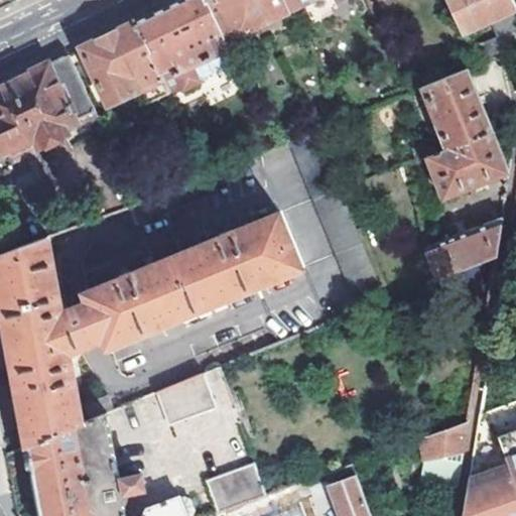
[(177,73),(230,47),(227,41),(207,0),(182,0),(148,17),(137,22),(170,91),(172,96),(184,90),(177,73)]
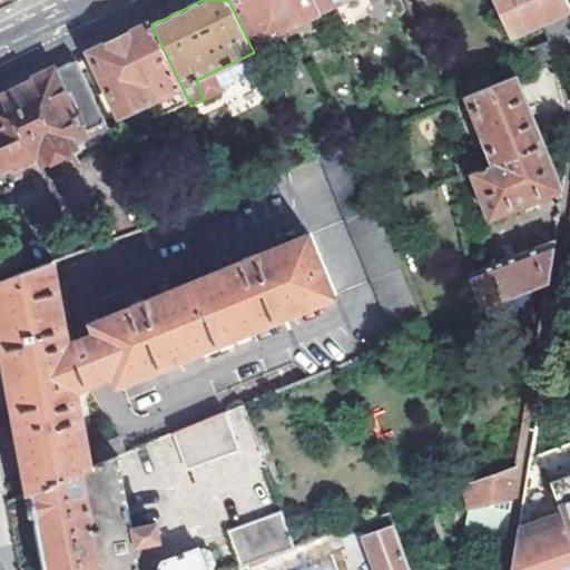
[(228,0),(251,46),(323,11),(317,0),(228,0)]
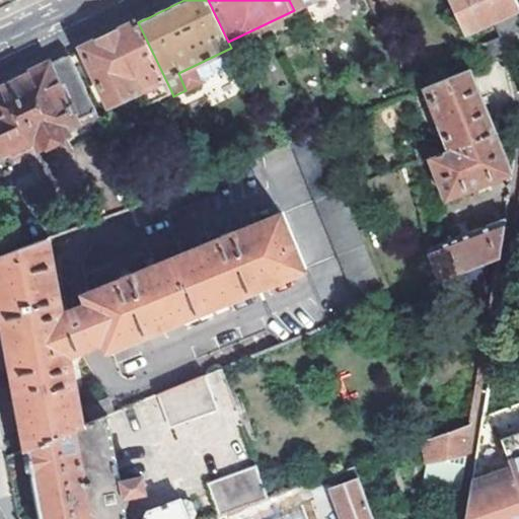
[(289,0),(294,10),(313,0),(289,0)]
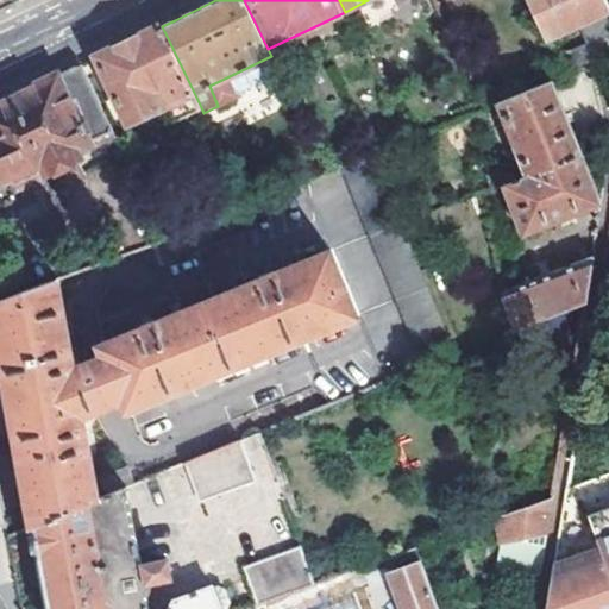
[(608,0),(529,0),(550,41),(577,26),(584,42),(557,56),(566,75),(585,68),(608,54),(608,0)]
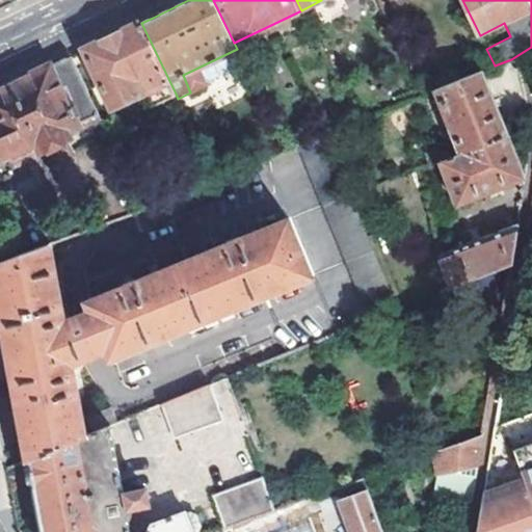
[(141,23),(86,49),(115,106),(118,105),(123,111),(127,109),(130,115),(151,105),(152,106),(176,94),(141,23)]
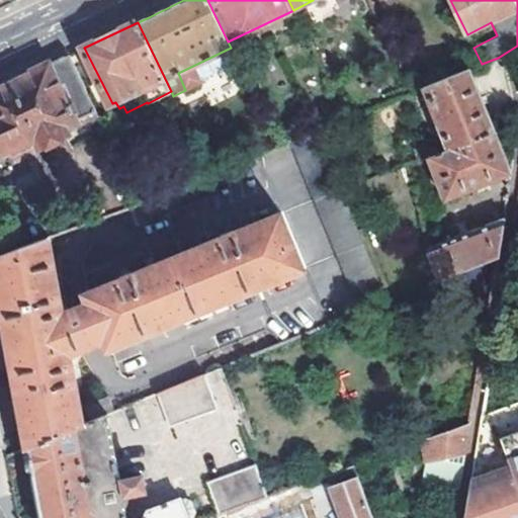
[(178,73),(185,90),(204,82),(203,79),(238,63),(231,48),(178,73)]
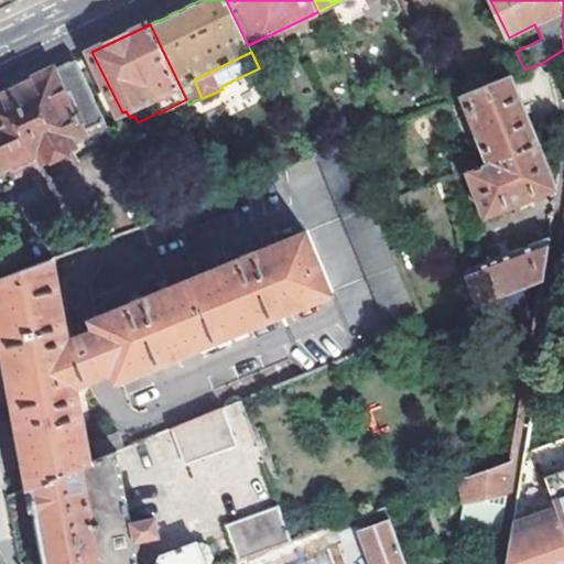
[(76,60),(61,67),(20,86),(0,95),(0,161),(1,161),(4,166),(11,163),(17,174),(74,145),(72,138),(105,122),(76,60)]
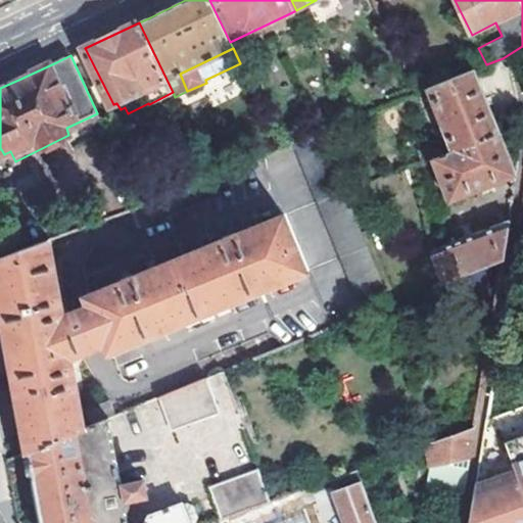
[(456,150),(501,132),(477,69),(430,88),(456,150)]
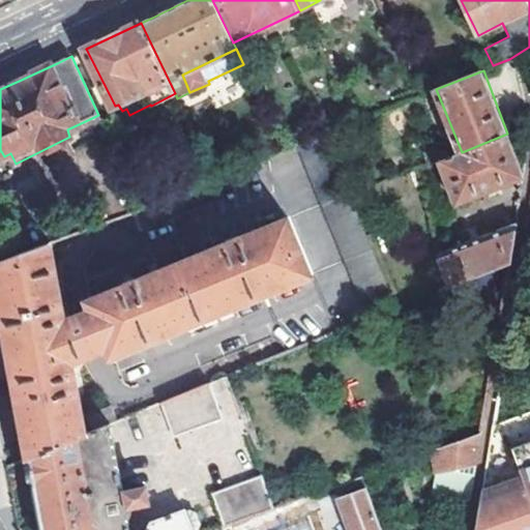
[(455,204),(523,175),(507,134),(462,152),(449,157),(439,162),(455,204)]
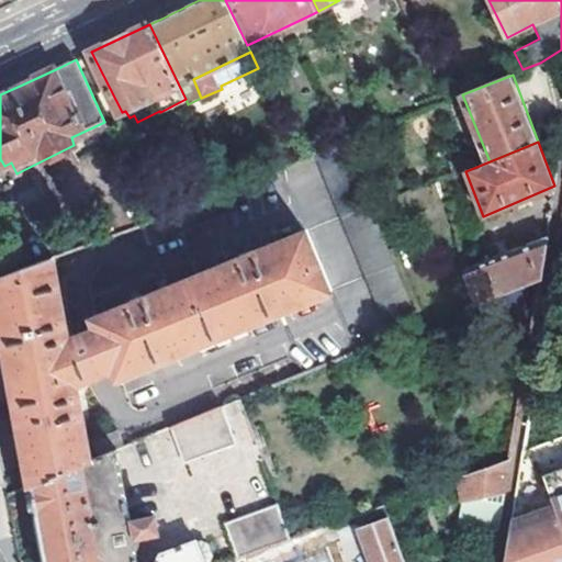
[(345,143),(316,155),(393,337),(423,325),(345,143)]
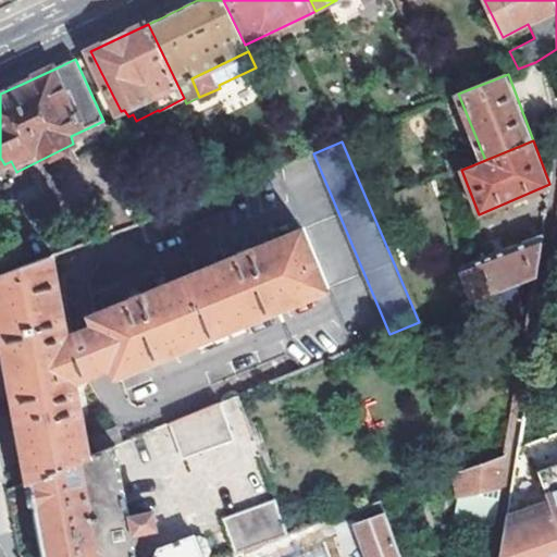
[(461,170),(472,165),(469,159),(463,161),(461,155),(445,161),(449,170),(450,173),(461,170)]
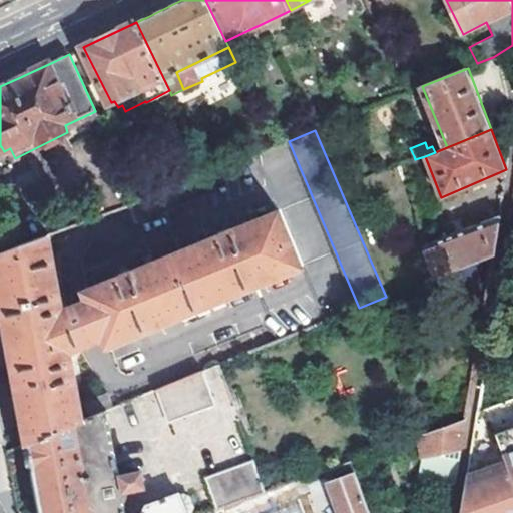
[(88,290),(91,298),(106,336),(109,343),(303,266),(281,212),(88,290)]
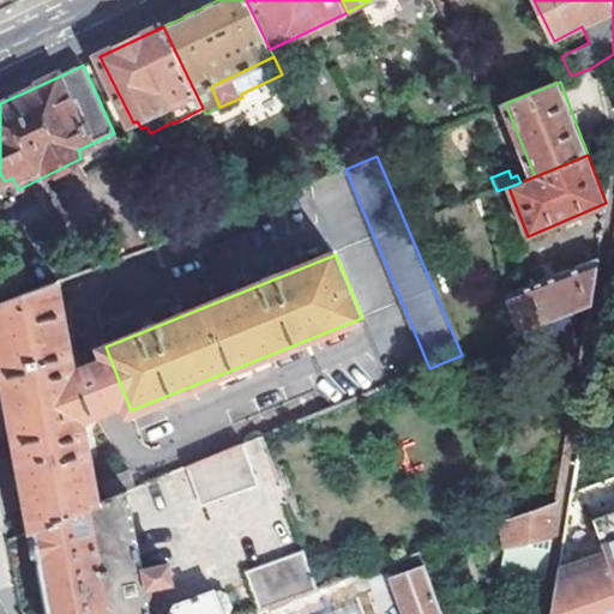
[(506,293),(522,330),(590,302),(599,257),(506,293)]
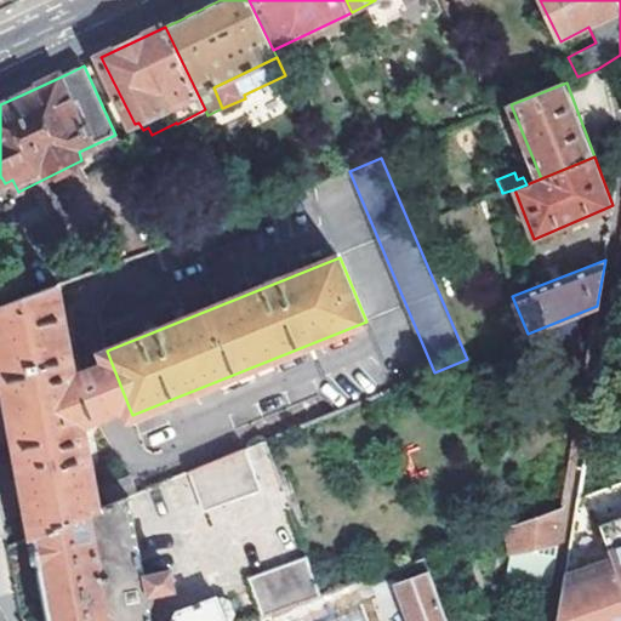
[(102,508),(86,422),(77,374),(60,284),(0,305),(0,336),(15,417),(36,535),(102,508)]
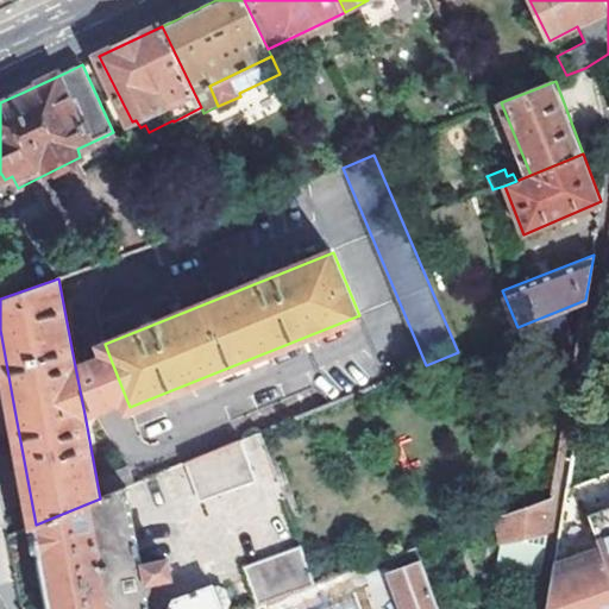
[(108,353),(75,366),(85,414),(126,399),(108,353)]
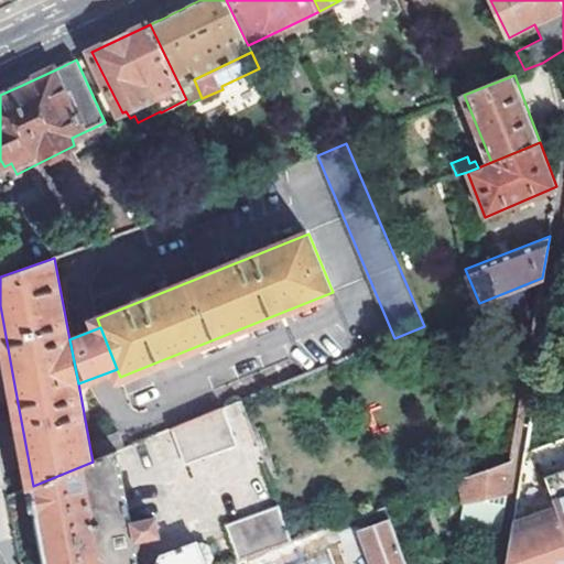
[(226,408),(175,427),(184,464),(236,445),(226,408)]
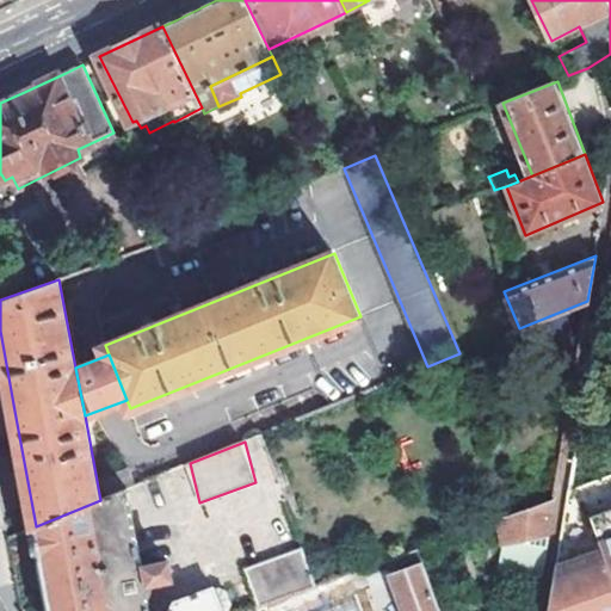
[(102,480),(107,497),(128,488),(136,486),(129,469),(102,480)]
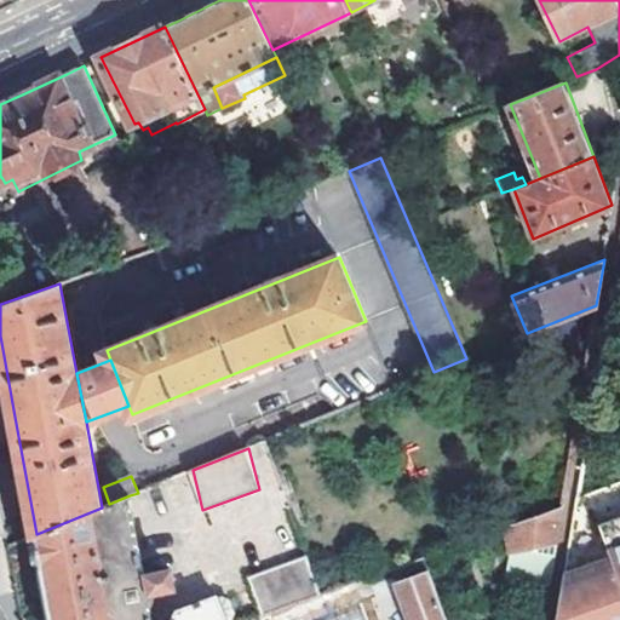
[(51,619),(231,619),(233,614),(229,601),(222,598),(217,601),(214,597),(177,612),(174,616),(174,619),(151,619),(149,604),(154,603),(154,592),(172,587),(174,583),(173,574),(166,570),(144,575),(130,495),(109,504),(102,507),(36,534),(51,619)]
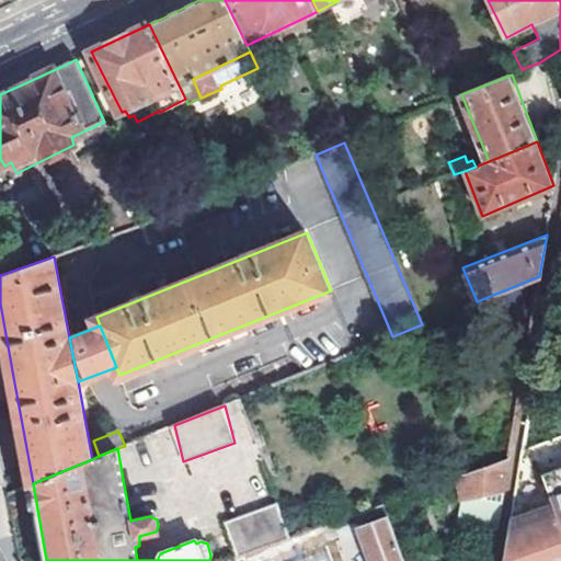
[(461,525),(497,530),(501,515),(504,490),(510,458),(457,478),(459,501),(461,525)]
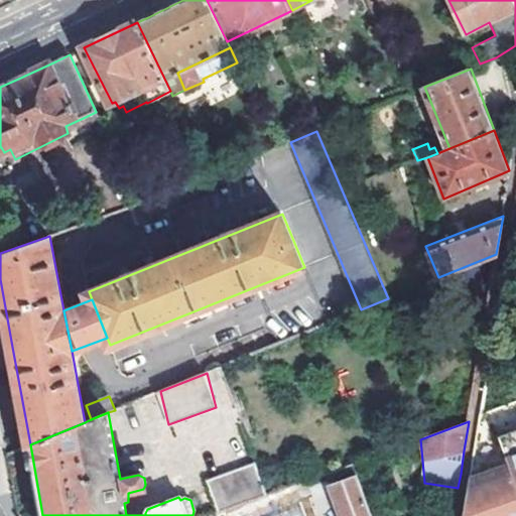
[(515,515),(515,428),(499,434),(509,464),(469,478),(463,515),(515,515)]
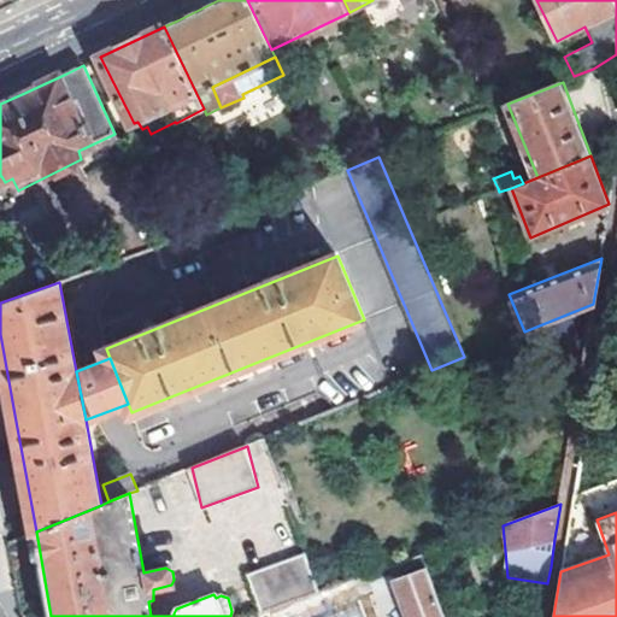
[(309,552),(247,574),(262,613),(268,611),(323,591),(309,552)]
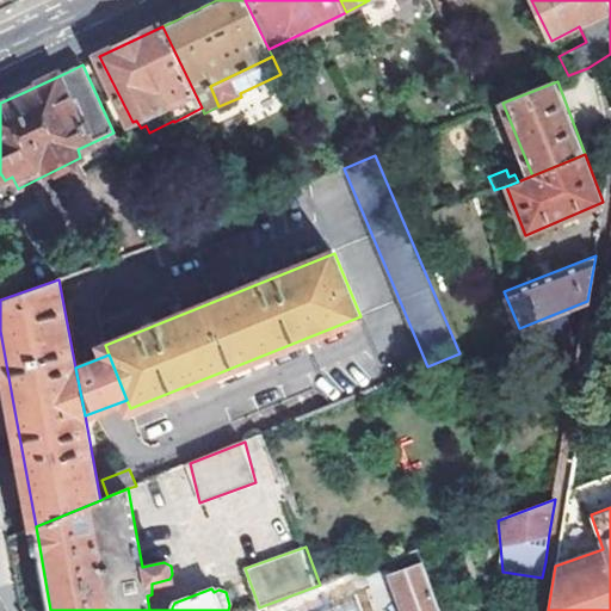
[(437,610),(415,550),(384,562),(401,610),(437,610)]
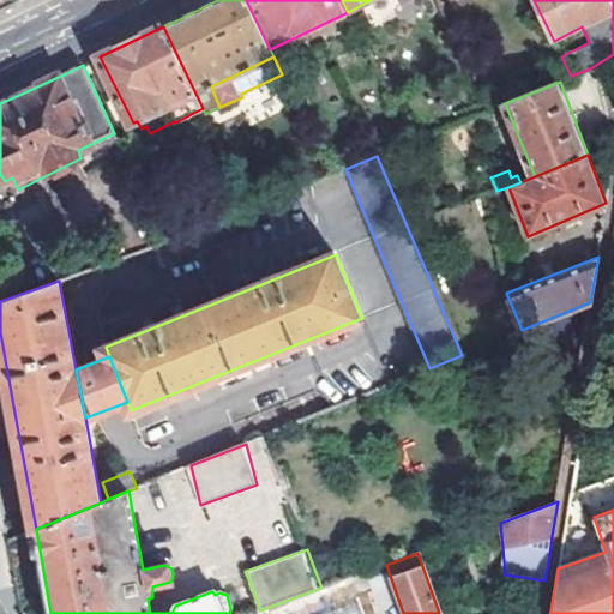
[(530,594),(529,611),(541,606),(543,590),(530,594)]
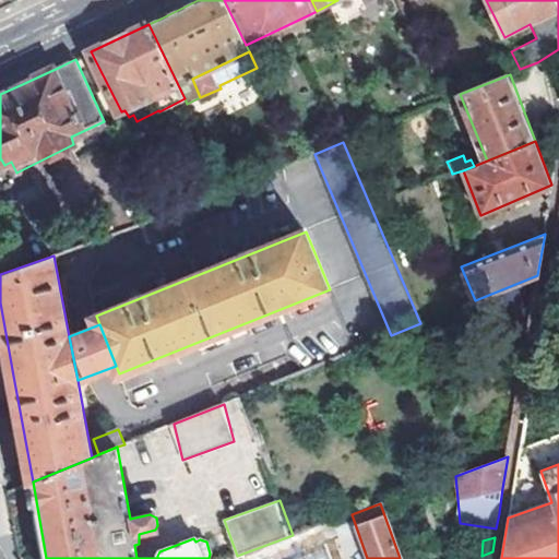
[(326,558),(323,549),(293,558),(326,558)]
